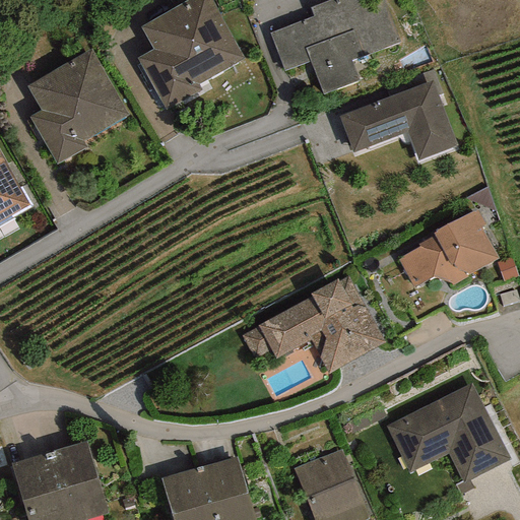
[(197,83),(244,57),(211,0),(190,0),(140,27),(153,50),(136,59),(165,109),(200,88),(197,83)]
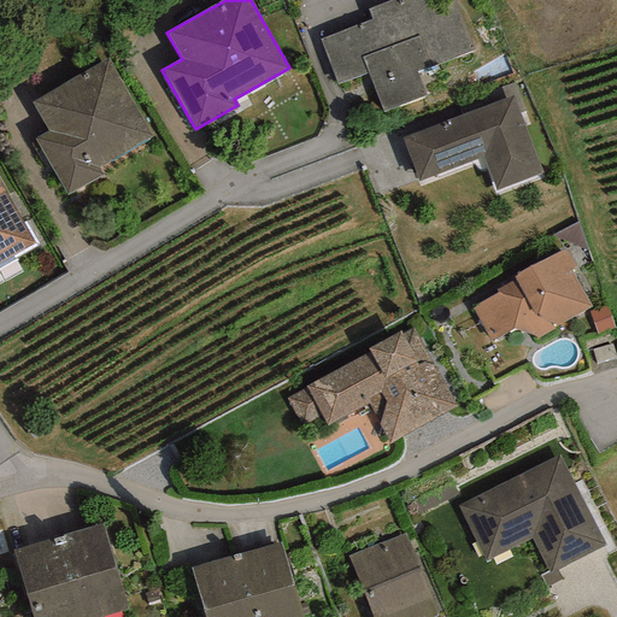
[(432,0),(393,0),(368,10),(371,19),(318,40),(336,87),(366,75),(382,115),(429,97),(419,74),(477,52),(457,0),(450,0),(434,6),(432,0)]
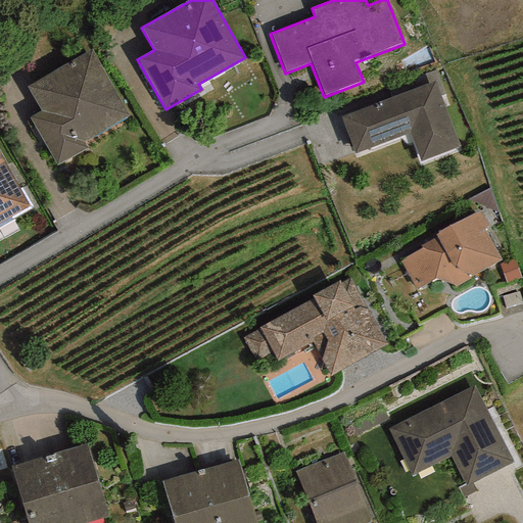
[(83,143),(129,116),(91,51),(27,88),(41,111),(30,119),(56,165),(86,148),(83,143)]
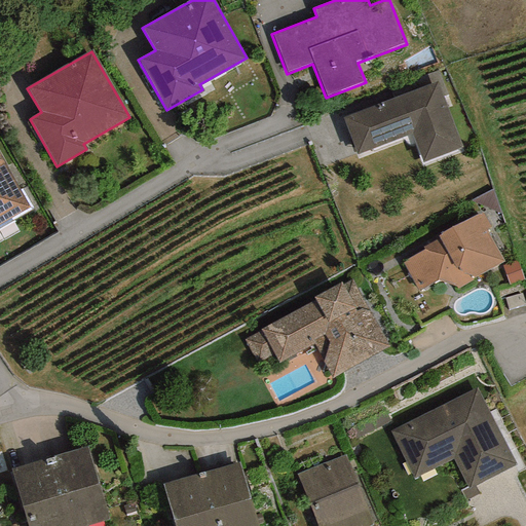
[(422,162),(462,147),(437,82),(343,118),(357,155),(411,134),(422,162)]
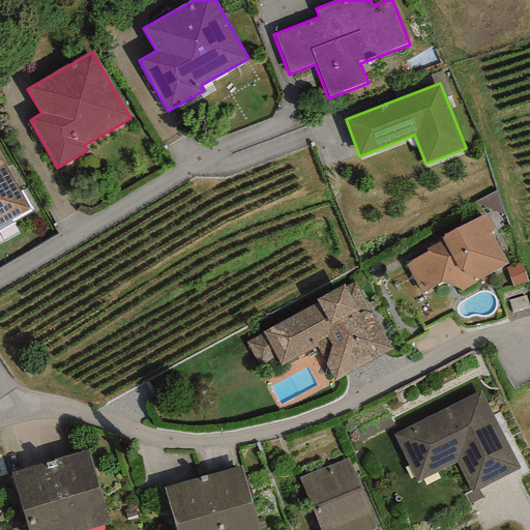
[(0,227),(30,210),(0,156),(0,227)]
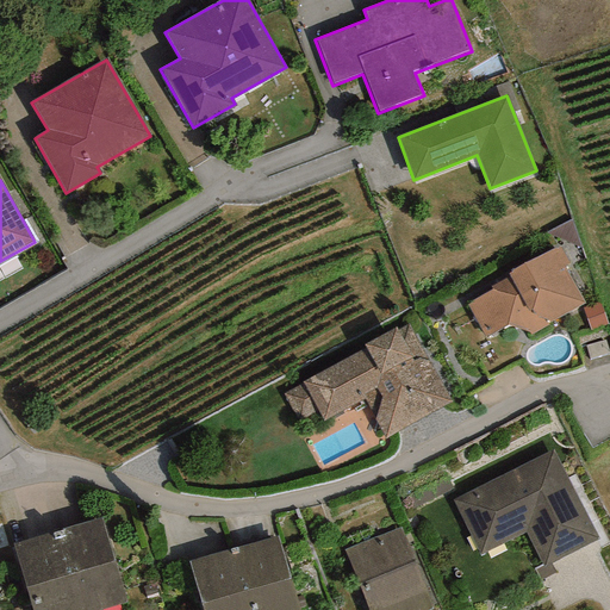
[(571,219),(546,234),(580,249),(571,219)]
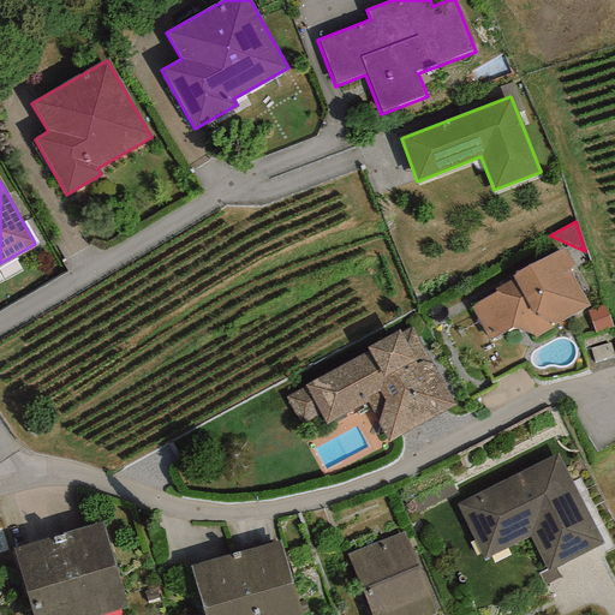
[(568,268),(573,266),(565,250),(512,276),(513,279),(494,290),(495,292),(470,306),(489,341),(511,329),(533,335),(535,338),(553,328),(551,327),(589,306),(568,268)]
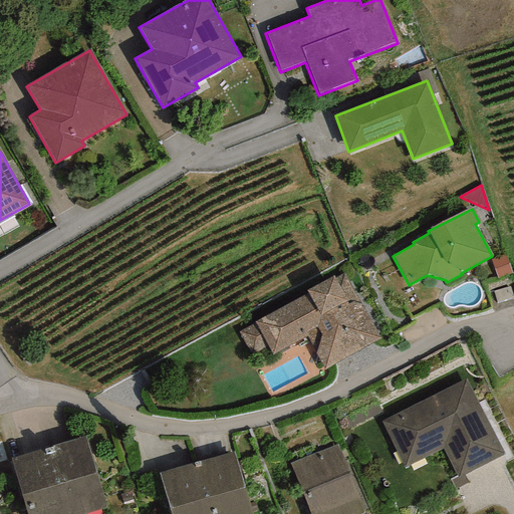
[(505,255),(491,260),(497,279),(512,274),(505,255)]
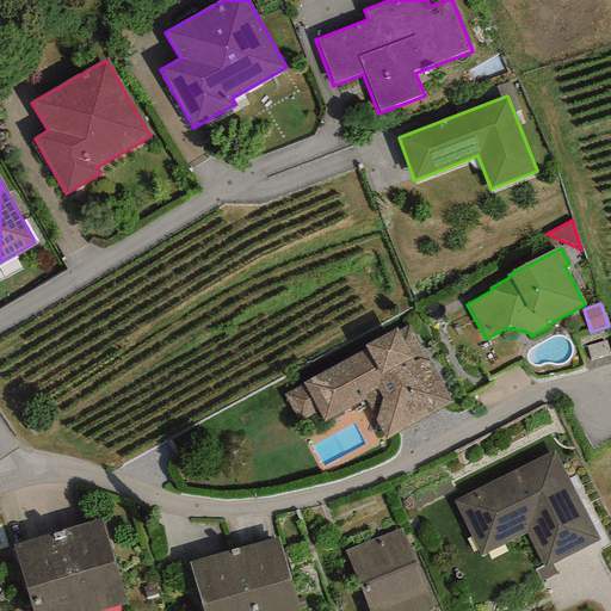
[(386,439),(451,403),(408,325),(399,329),(396,326),(362,345),(363,349),(301,382),(302,384),(282,395),(297,424),(318,413),(322,424),(365,401),(370,411),(386,439)]
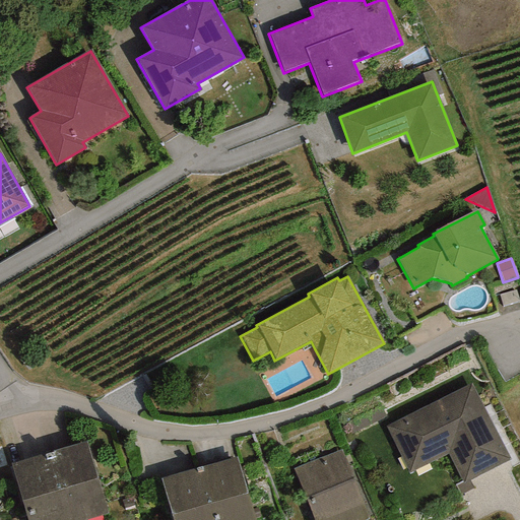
[(519,302),(516,290),(500,296),(503,306),(519,302)]
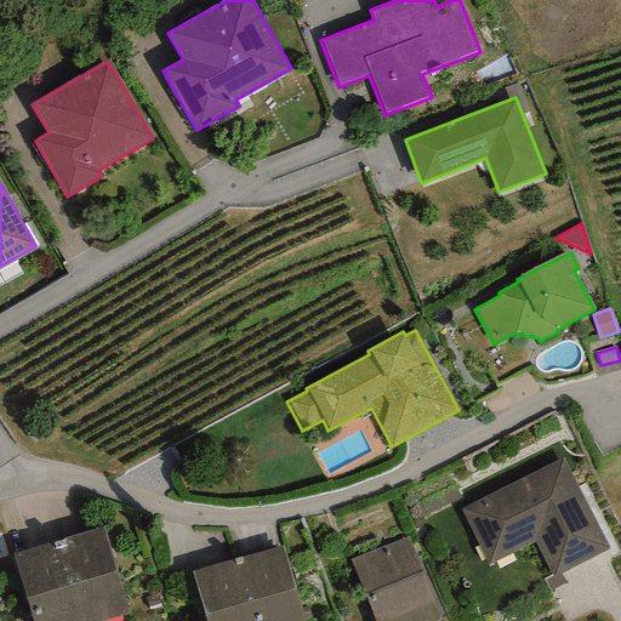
[(562,459),(460,508),(488,564),(535,541),(552,575),(607,548),(562,459)]
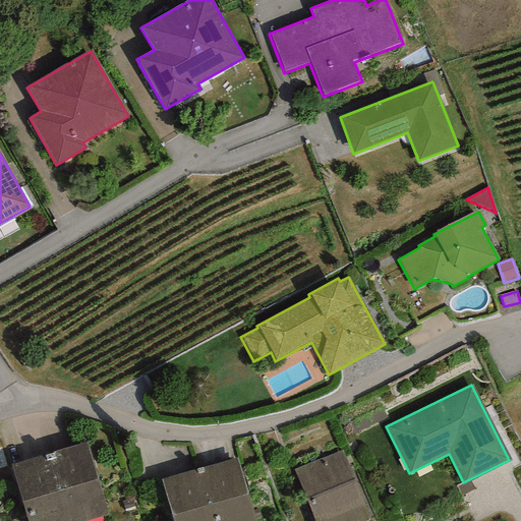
[(49,455),(68,520),(83,520),(109,514),(87,443),(49,455)]
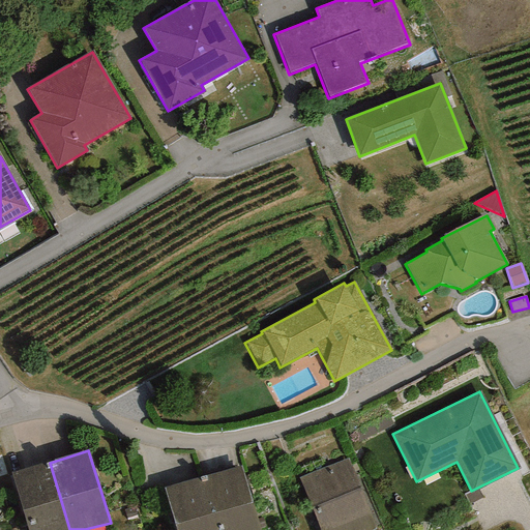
[(348,459),(298,478),(319,529),(371,529),(376,528),(348,459)]
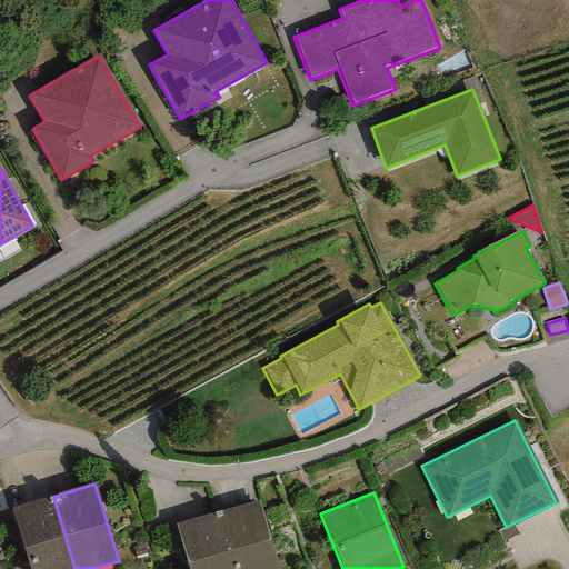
[(75,568),(53,497),(12,509),(30,568),(75,568)]
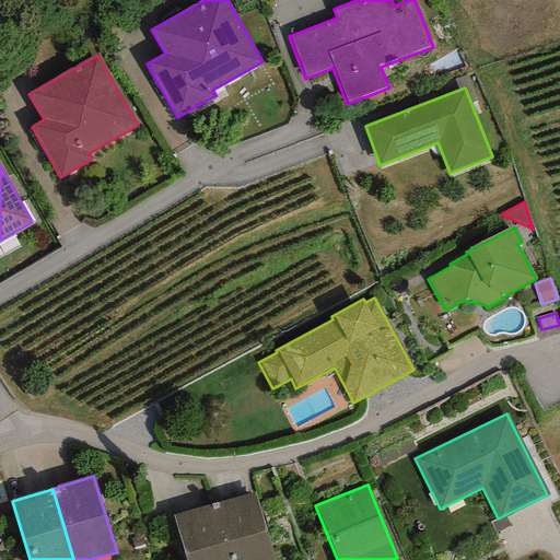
[(213,504),(230,559),(276,559),(254,492),(213,504)]
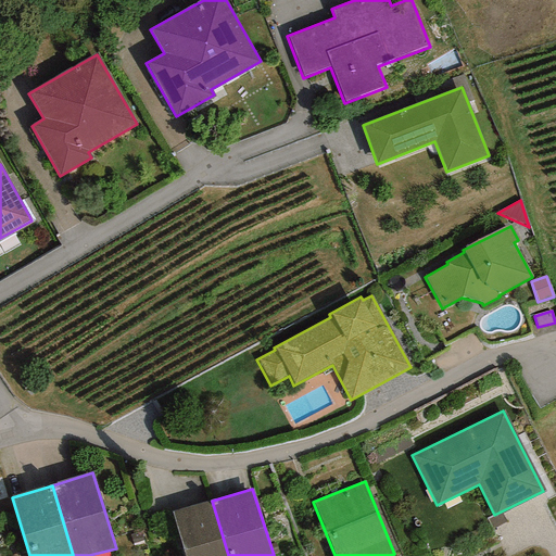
[(228,555),(212,501),(172,513),(185,555),(228,555)]
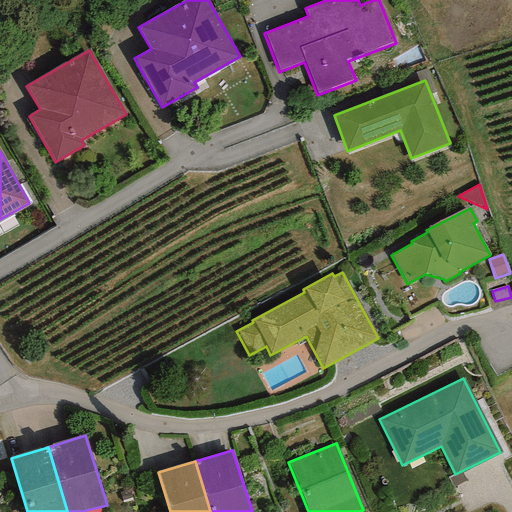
All buildings are outlined.
